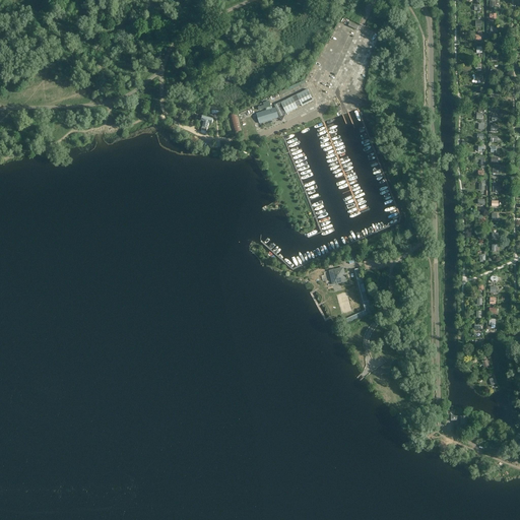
[(297,107),(301,105),(302,107),(313,101),(308,89),(280,103),(280,104),(275,107),(275,108),(256,114),(259,124),(278,118),(281,120),(282,121),(286,114),(298,109),(297,107)]
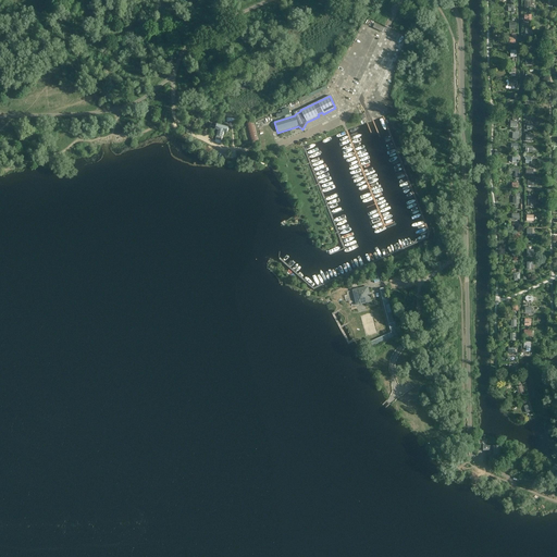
[(259,140),(255,122),(245,124),(249,143),(259,140)]
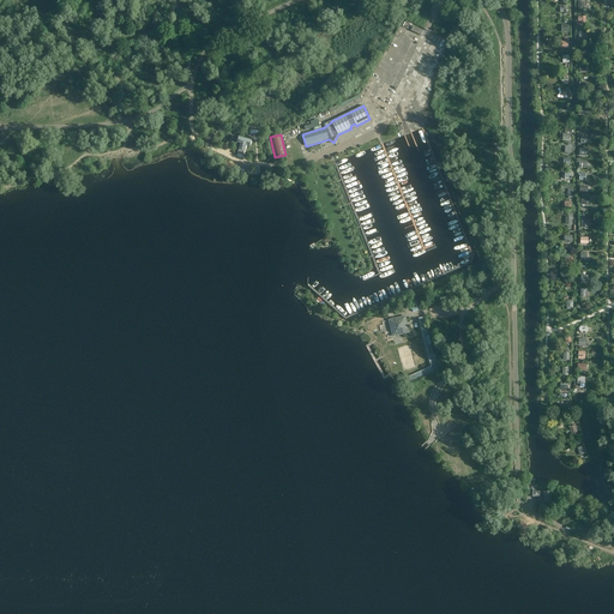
[(250,146),(251,140),(239,137),(236,143),(240,144),(238,154),(244,156),(246,145),(250,146)]
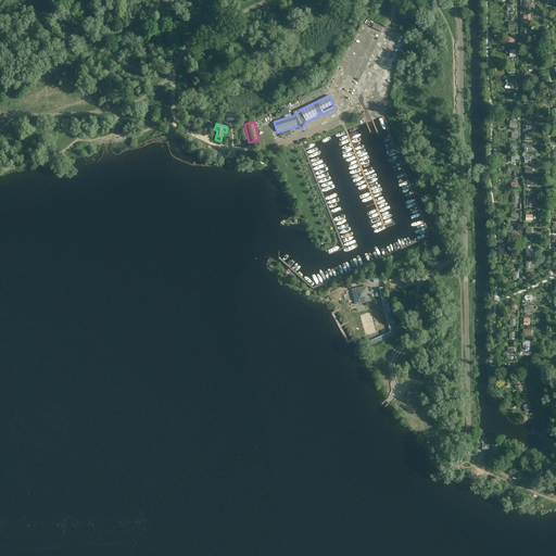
[(370,301),(367,287),(353,290),(356,304),(370,301)]
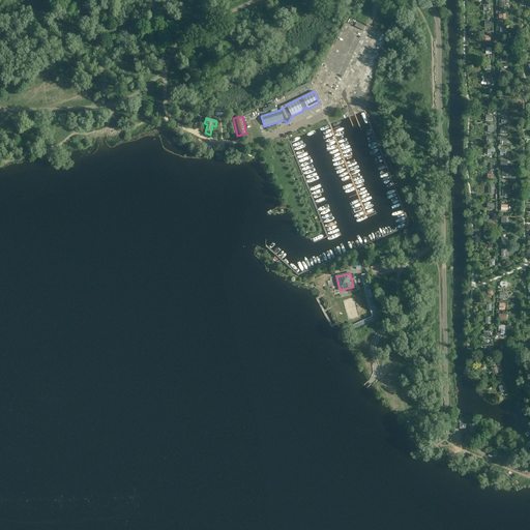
[(379,320),(366,273),(361,275),(372,317),(353,325),(355,329),(379,320)]
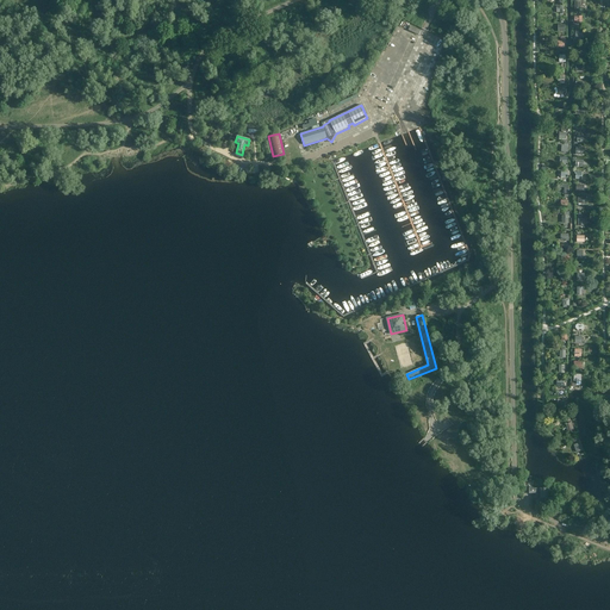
[(573,446),(577,453),(583,450),(582,446),(580,446),(579,443),(573,446)]
